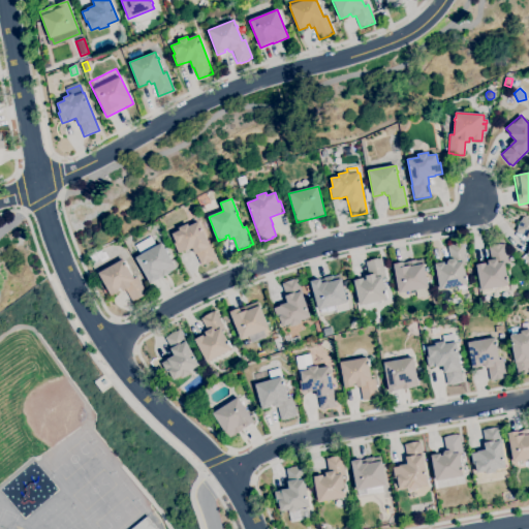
[(528,255),(527,254),(528,250),(528,239),(526,238),(527,237),(516,231),(518,228),(517,227),(520,220),(521,221),(523,217),(528,220),(528,255)]
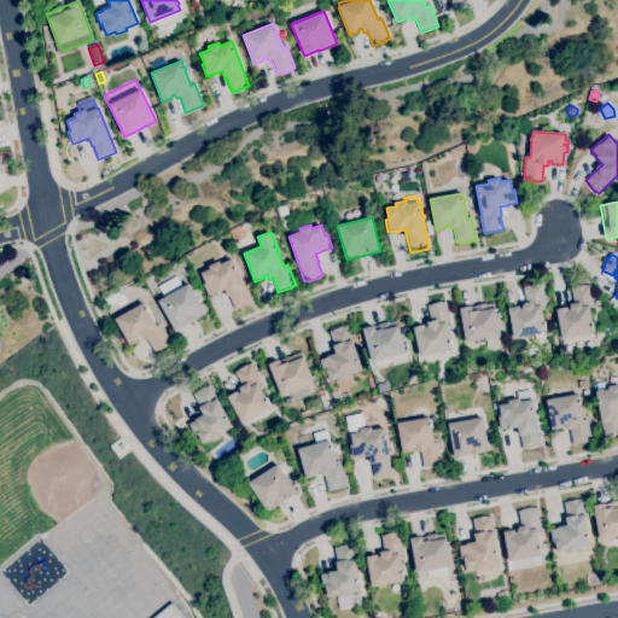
[(235,310),(229,297),(228,297),(225,290),(216,293),(215,292),(209,296),(203,285),(205,284),(202,274),(210,269),(209,267),(219,262),(221,264),(232,258),(252,302),(235,310)]
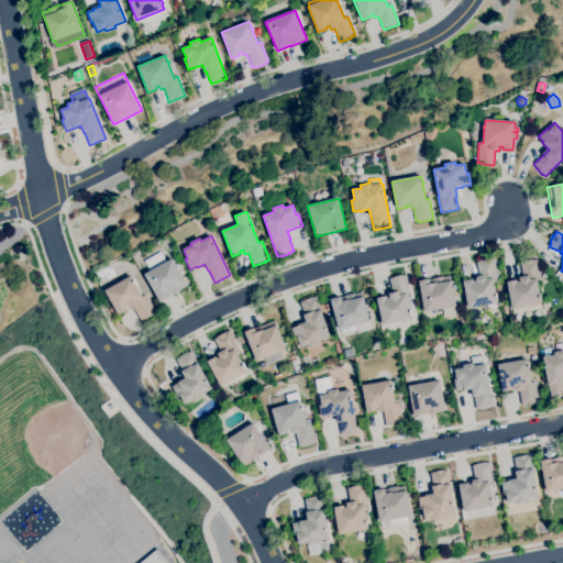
[(159,301),(144,275),(150,272),(144,262),(161,252),(166,262),(172,258),(187,286),(180,290),(173,295),(159,301)]
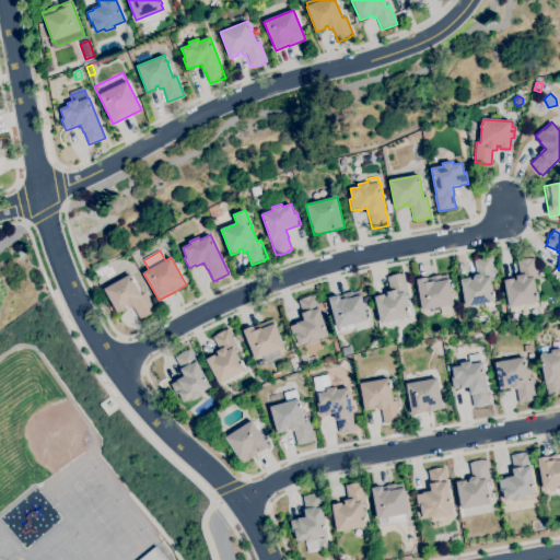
[(466,307),(461,280),(470,278),(470,280),(474,279),(473,278),(476,275),(474,260),(476,260),(476,259),(486,258),(491,258),(494,278),(491,278),(493,294),(494,293),(494,296),(493,296),(494,302),(466,307)]
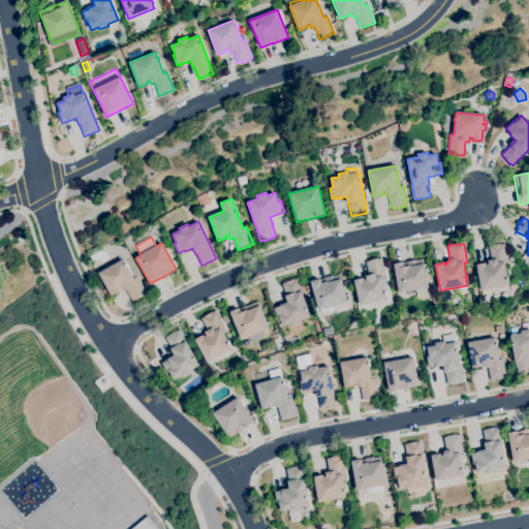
[(480,290),(476,265),(486,263),(486,266),(488,265),(488,260),(491,260),(489,247),(504,244),(508,262),(504,263),(507,278),(508,281),(507,281),(508,286),(480,290)]
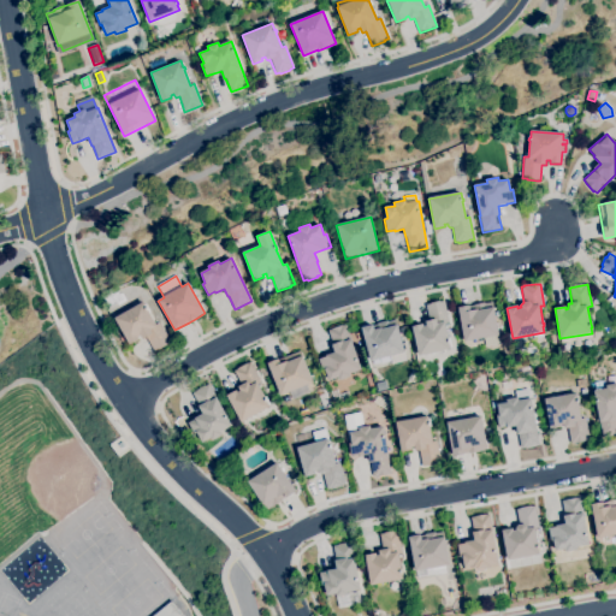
[(419,356),(412,327),(422,325),(422,326),(426,325),(425,323),(430,321),(426,306),(430,304),(430,303),(439,301),(439,302),(444,301),(449,323),(445,324),(449,341),(450,341),(450,343),(449,343),(450,349),(419,356)]
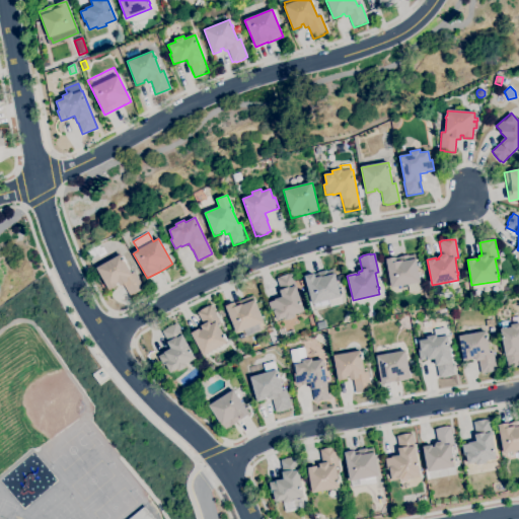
[(130,296),(124,285),(121,286),(119,283),(116,284),(117,286),(109,291),(96,269),(120,254),(123,260),(124,258),(125,262),(124,262),(131,274),(135,272),(144,288),(140,290),(141,291),(134,295),(133,294),(130,296)]
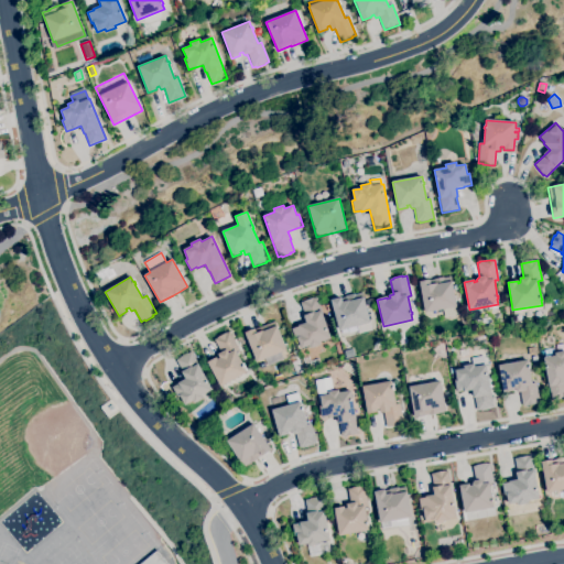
[(425,313),(419,282),(443,278),(443,279),(451,277),(456,307),(425,313)]
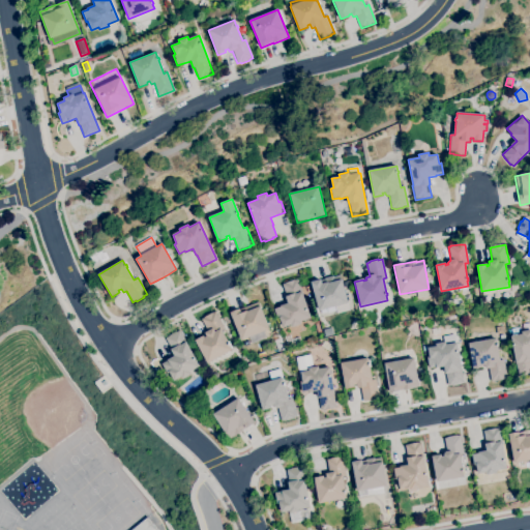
[(336,314),(334,306),(319,312),(311,282),(321,280),(321,281),(324,280),(324,278),(333,276),(340,275),(342,281),(348,303),(347,303),(349,311),(336,314)]
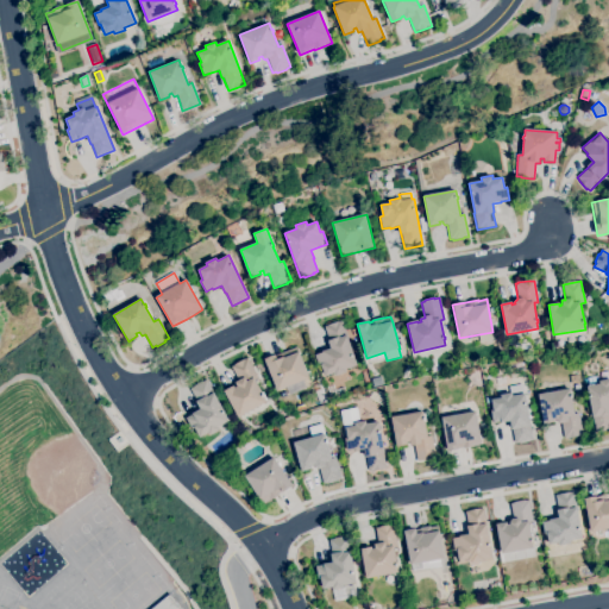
[(336,376),(334,374),(325,377),(322,366),(319,368),(315,356),(322,353),(321,352),(331,349),(328,341),(330,341),(324,327),(341,321),(346,336),(357,365),(345,370),(346,372),(336,376)]
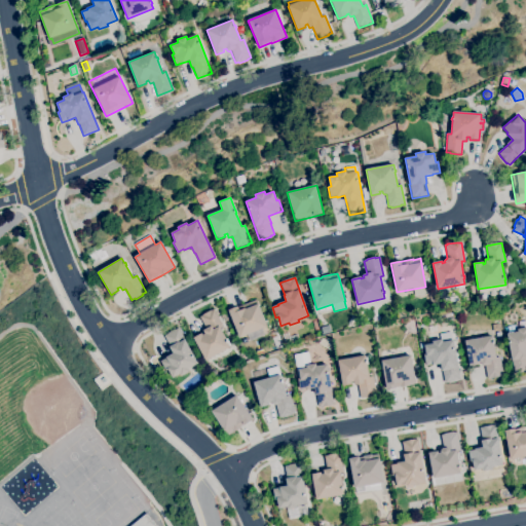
[(250,342),(247,335),(239,338),(228,310),(237,306),(237,307),(257,300),(258,304),(267,327),(262,329),(264,336),(250,342)]
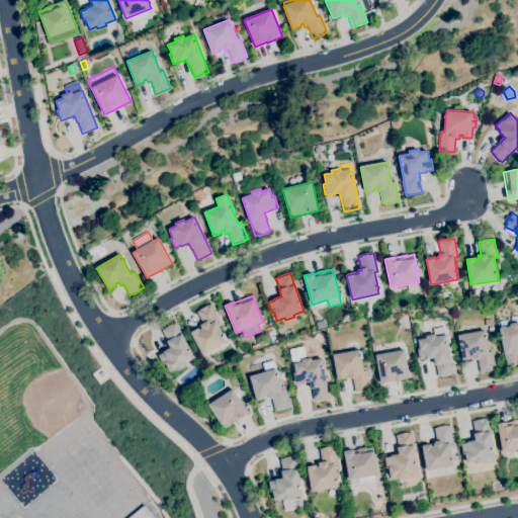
[(202,355),(190,333),(198,328),(199,330),(201,329),(200,326),(203,324),(196,312),(199,311),(207,306),(210,305),(219,320),(216,322),(223,336),(224,335),(225,337),(224,338),(227,343),(202,355)]
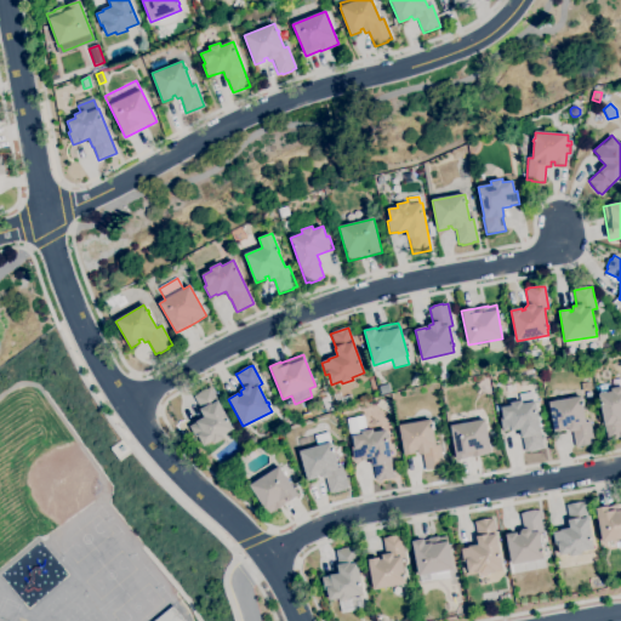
[(582,392),(581,383),(588,382),(591,391),(582,392)]
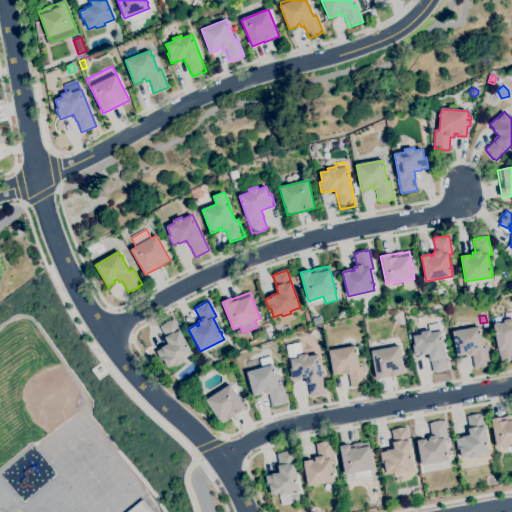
[(168,368),(163,360),(162,361),(156,352),(162,349),(161,348),(168,344),(165,338),(165,337),(160,327),(163,325),(162,324),(169,320),(170,321),(173,319),(193,354),(183,359),(184,362),(176,366),(175,364),(168,368)]
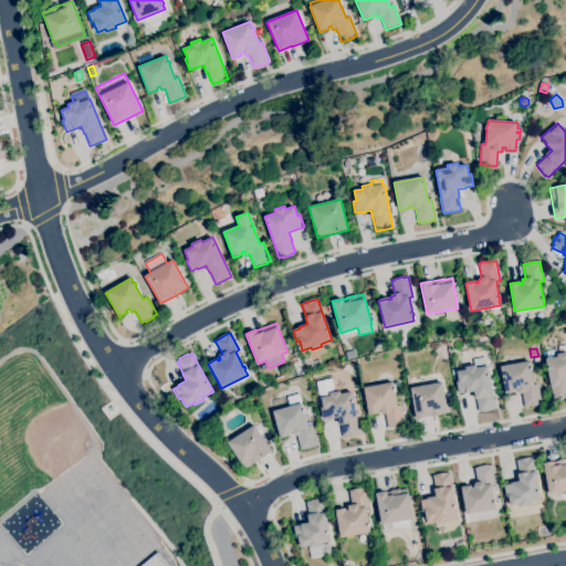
[(565,400),(554,402),(546,359),(557,357),(557,354),(565,353),(565,400)]
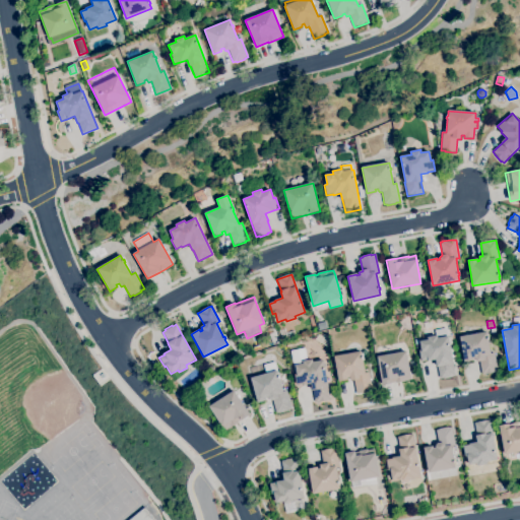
[(444,379),(443,378),(440,379),(438,367),(437,367),(436,361),(428,362),(428,361),(420,362),(418,351),(421,350),(419,341),(428,340),(427,337),(435,336),(434,330),(446,328),(448,336),(455,376),(451,377),(452,378),(444,379)]
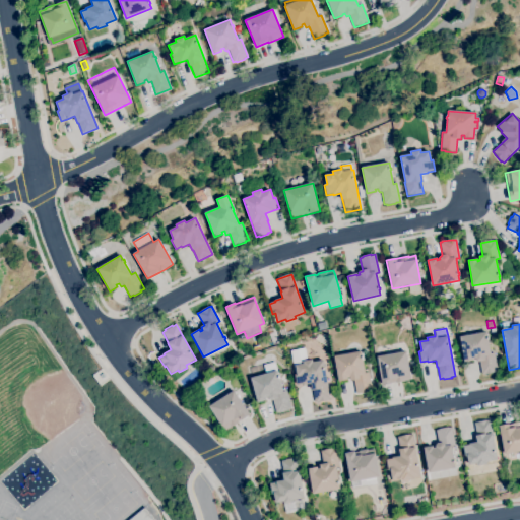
[(482,375),(479,362),(476,362),(475,359),(473,359),(473,361),(464,363),(460,337),(486,332),(488,337),(489,337),(490,339),(488,340),(491,353),(495,353),(498,372),(482,375)]
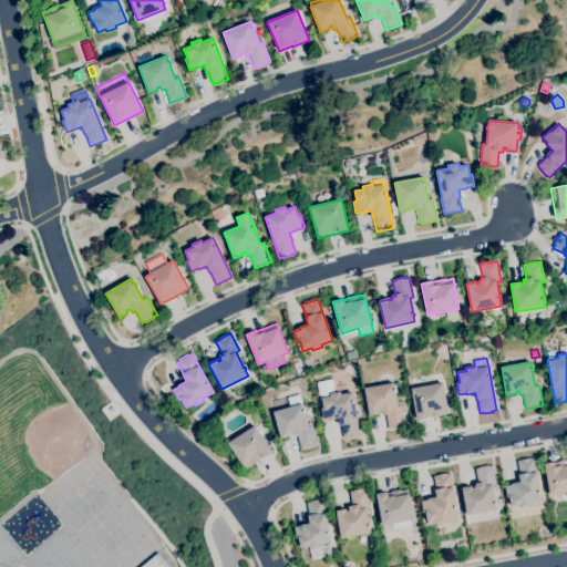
[(356,379),(343,370),(347,366),(354,366),(356,368),(358,374),(356,379)]
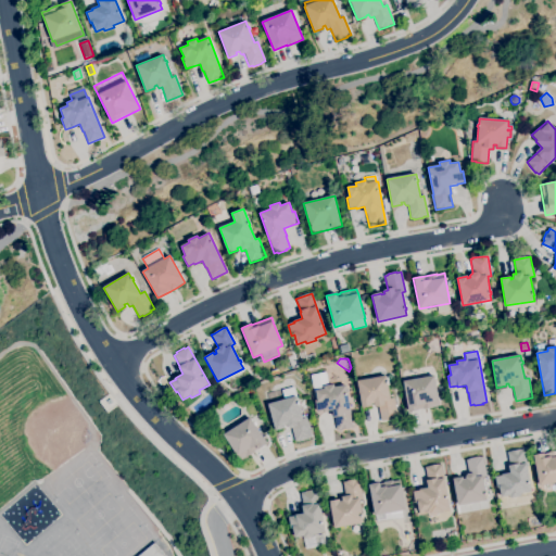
[(384,421),(384,420),(381,420),(378,407),(376,407),(375,404),(370,404),(371,406),(363,408),(357,381),(387,376),(388,381),(389,384),(388,384),(390,399),(394,399),(397,418),(393,418),(393,419),(384,421)]
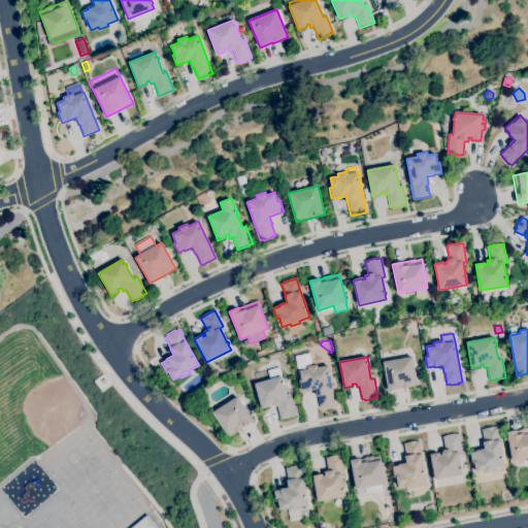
[(388,391),(383,363),(413,357),(418,386),(388,391)]
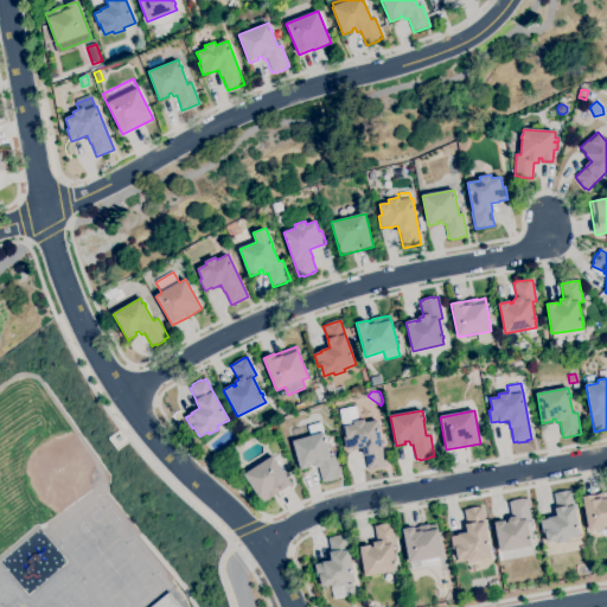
[(368,470),(365,457),(364,457),(363,448),(353,449),(353,448),(346,449),(344,438),(346,438),(344,427),(353,425),(353,421),(364,420),(365,423),(377,421),(385,467),(368,470)]
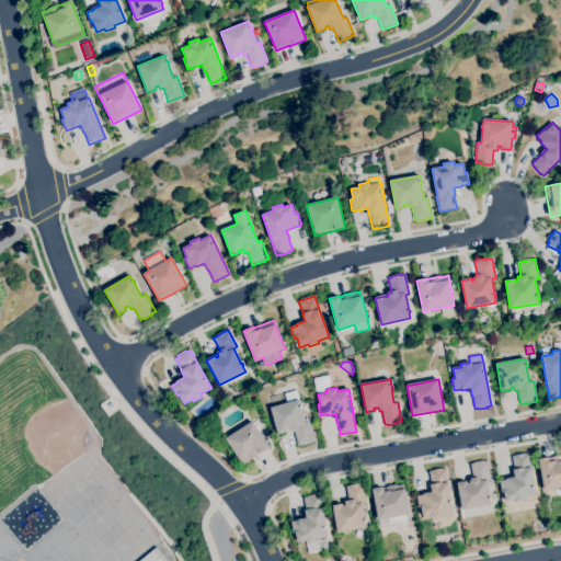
[(298,446),(294,432),(293,432),(290,431),(289,430),(286,430),(287,432),(277,435),(271,408),(286,403),(284,393),(296,390),(301,405),(302,408),(301,409),(305,423),(309,422),(315,442),(301,446),(301,445),(298,446)]
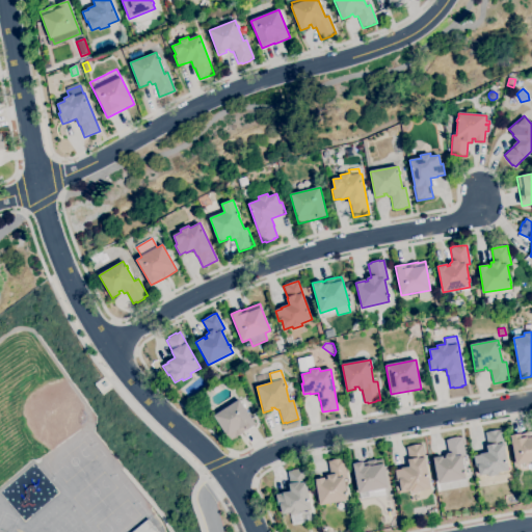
[(231,442),(214,417),(239,400),(256,425),(231,442)]
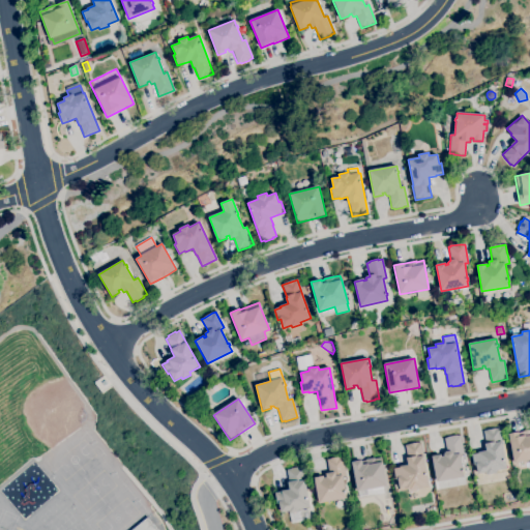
[(487,475),(487,473),(477,474),(476,465),(474,466),(472,455),(478,453),(478,452),(486,450),(484,444),(486,444),(483,432),(499,429),(501,442),(506,469),(496,471),(496,474),(487,475)]
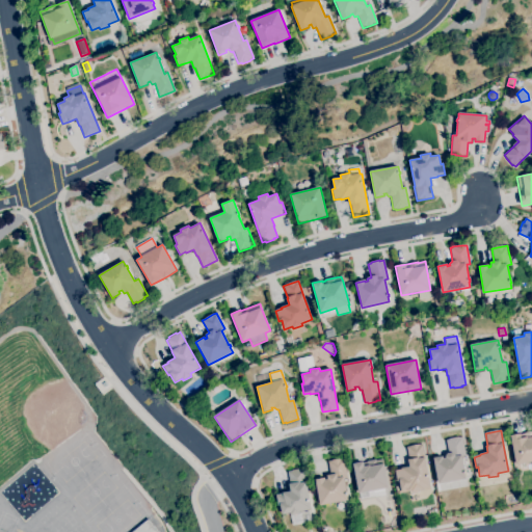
[(531,462),(515,466),(510,435),(521,434),(525,434),(524,433),(531,431),(531,462)]
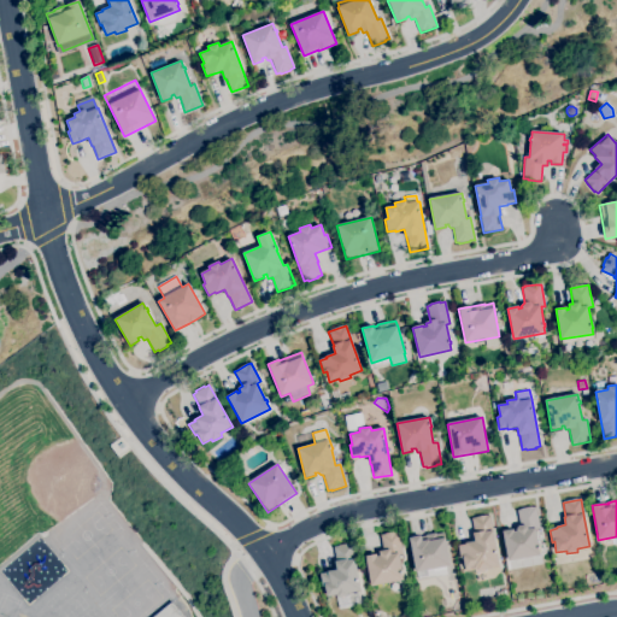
[(507,562),(503,532),(513,529),(513,532),(517,530),(516,529),(518,527),(517,511),(521,510),(521,509),(532,507),(538,507),(539,528),(535,528),(539,547),(540,547),(540,550),(539,550),(540,556),(507,562)]
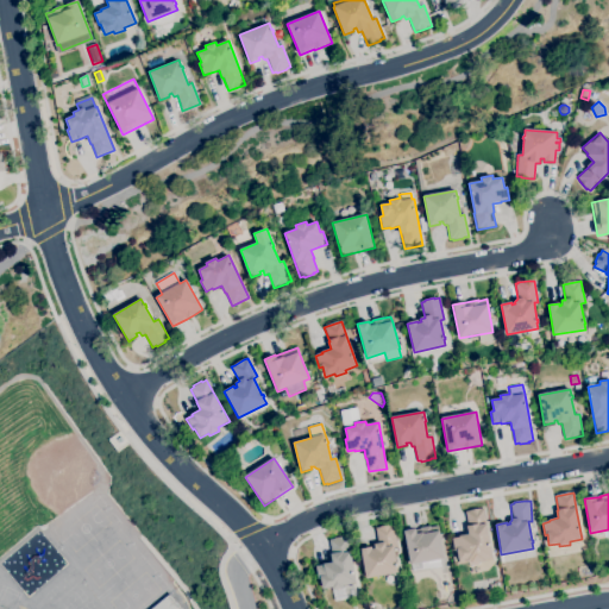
[(471,564),(471,562),(468,563),(468,560),(459,562),(457,551),(454,552),(452,539),(459,538),(459,537),(469,535),(466,527),(468,526),(465,513),(483,509),(487,525),(493,558),(484,559),(484,562),(471,564)]
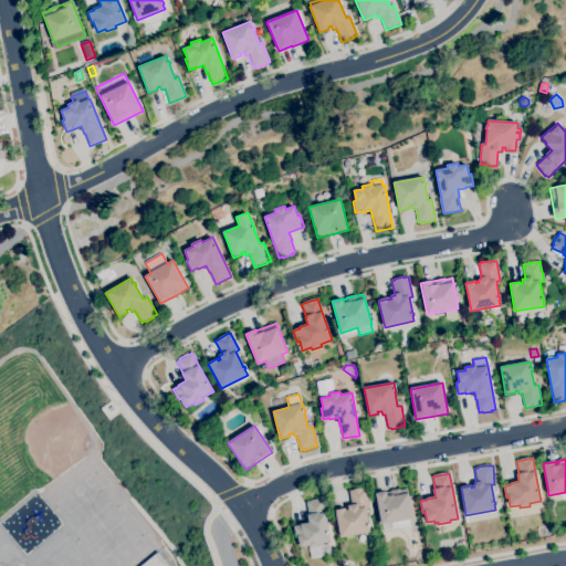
[(341,538),(335,511),(345,509),(346,511),(348,511),(348,506),(352,505),(349,491),(366,488),(369,506),(365,507),(369,533),(341,538)]
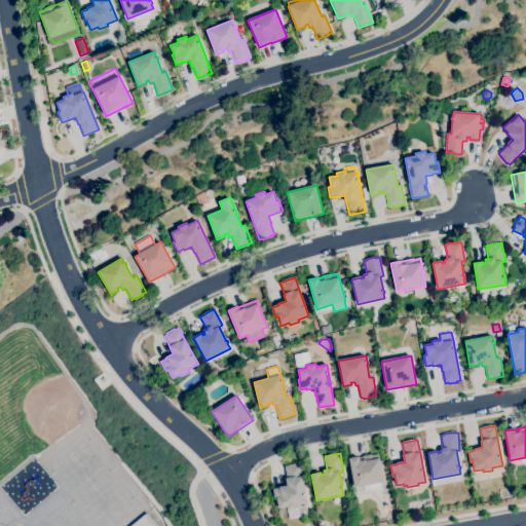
[(357,494),(355,488),(354,488),(349,459),(358,457),(359,458),(363,457),(363,456),(372,454),(372,455),(378,454),(379,459),(383,483),(379,484),(380,490),(357,494)]
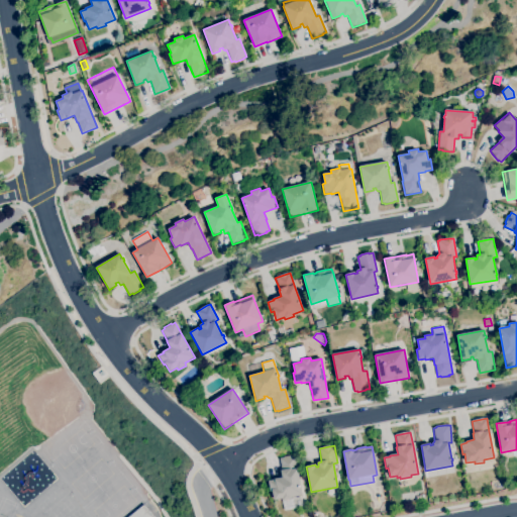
[(284,511),(282,499),(274,501),(272,492),(269,493),(268,487),(270,487),(269,480),(282,478),(281,471),(282,471),(280,458),(284,457),(283,457),(291,455),(291,456),(295,455),(298,469),(302,496),(301,496),(303,506),(295,508),(295,509),(284,511)]
